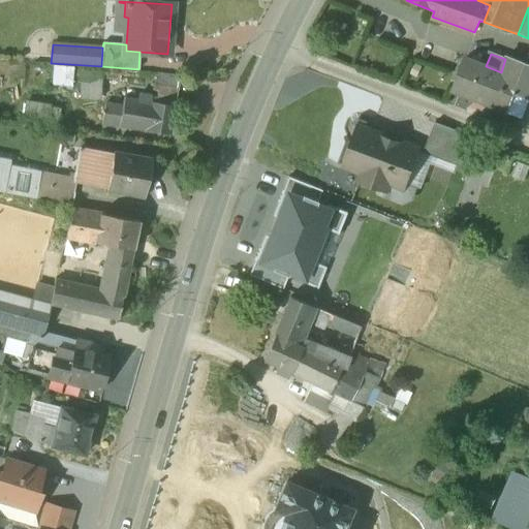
[(486,66),(465,59),(452,92),(476,101),(477,98),(508,110),(514,95),(525,64),(506,57),(505,59),(501,72),(486,66)]
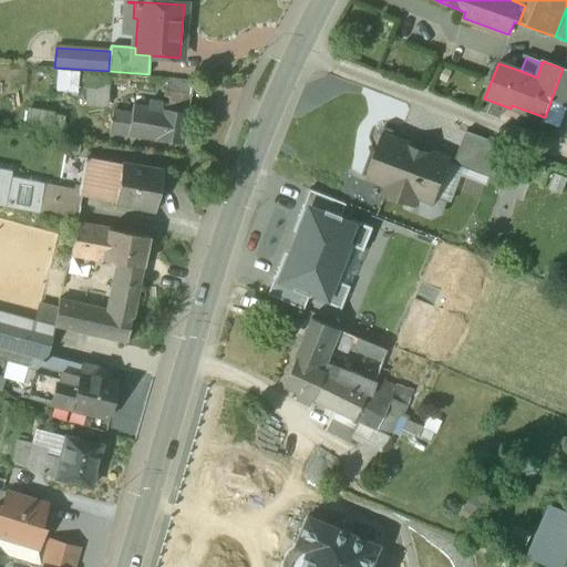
[(566,70),(563,69),(550,102),(566,107),(566,70)]
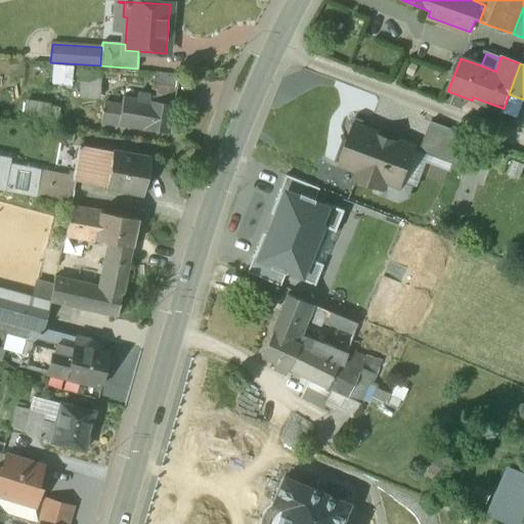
[(101,69),(79,68),(77,99),(100,99),(101,69)]
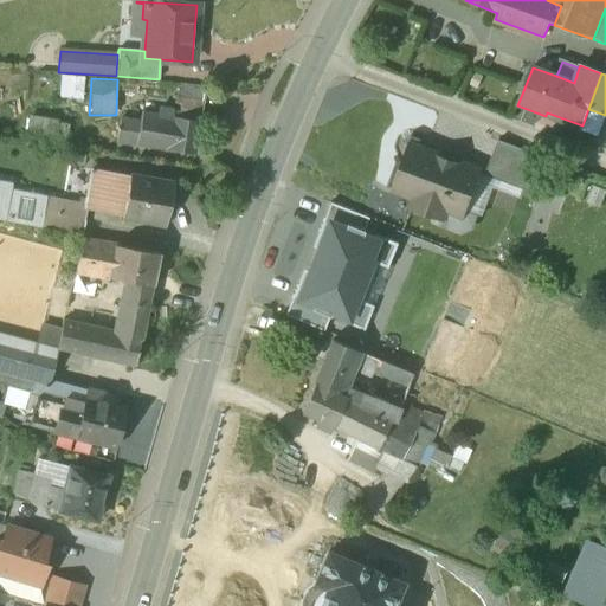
[(200,122),(142,113),(140,123),(137,144),(194,154),(200,122)]
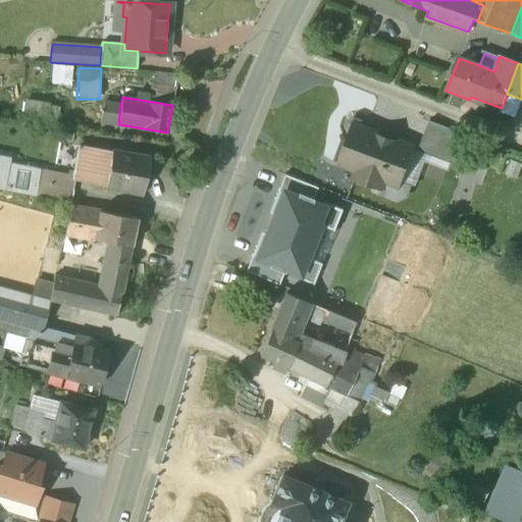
[(58,118),(61,103),(25,98),(23,112),(58,118)]
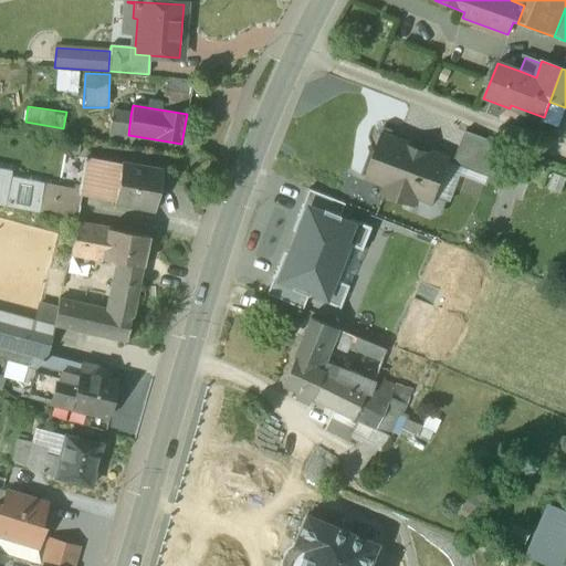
[(130,115),(113,112),(109,132),(128,135),(130,115)]
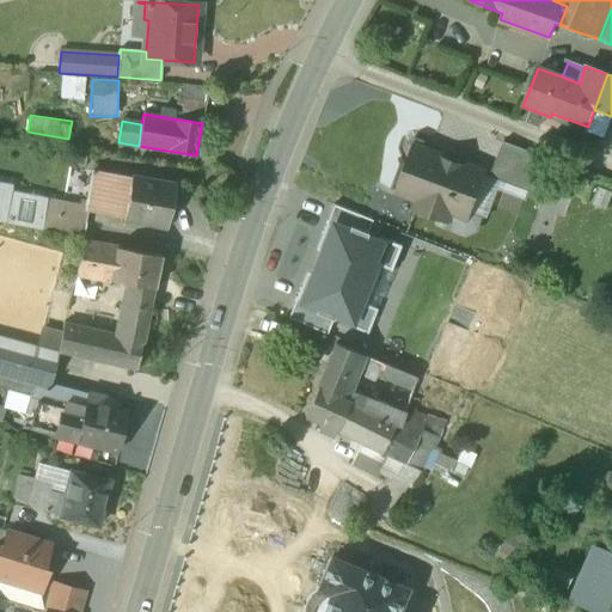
[(484,173),(426,153),(427,152),(423,145),(416,142),(408,146),(407,153),(410,160),(411,160),(398,194),(420,202),(417,212),(447,222),(452,209),(469,216),(484,173)]
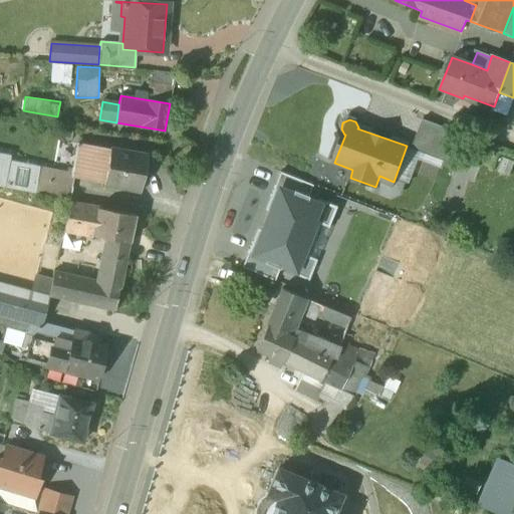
[(465,138),(423,121),(411,151),(455,167),(465,138)]
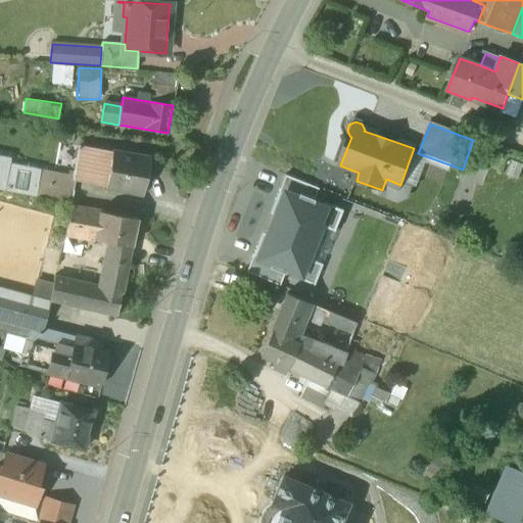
[(112,152),(80,146),(75,176),(75,177),(76,178),(75,181),(105,186),(112,152)]
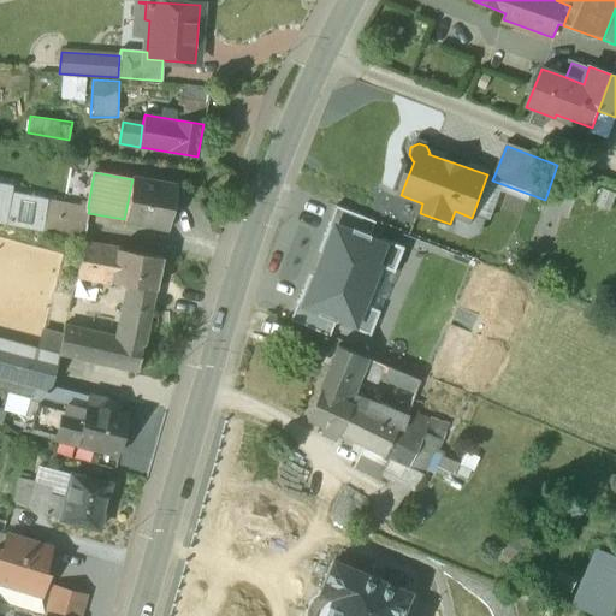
[(176,188),(132,179),(124,219),(169,227),(176,188)]
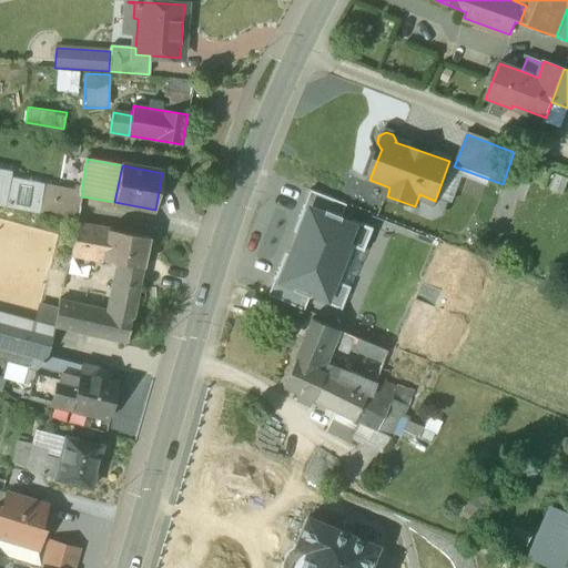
[(11,171),(0,169),(0,205),(3,208),(10,178),(11,171)]
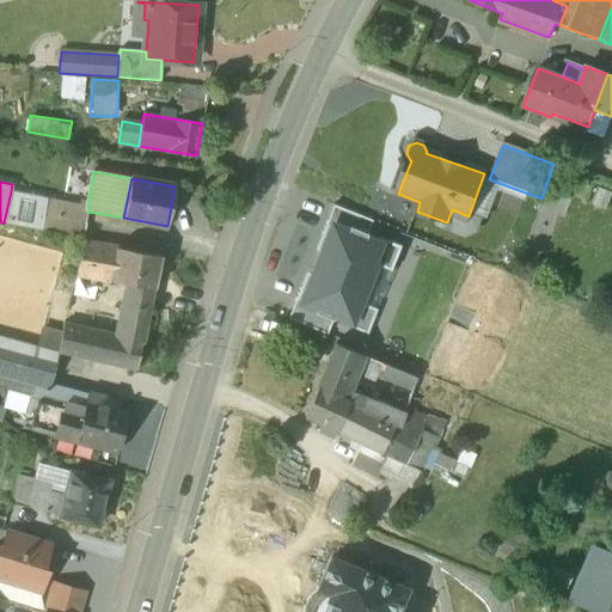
[(47,199),(11,191),(4,224),(41,230),(47,199)]
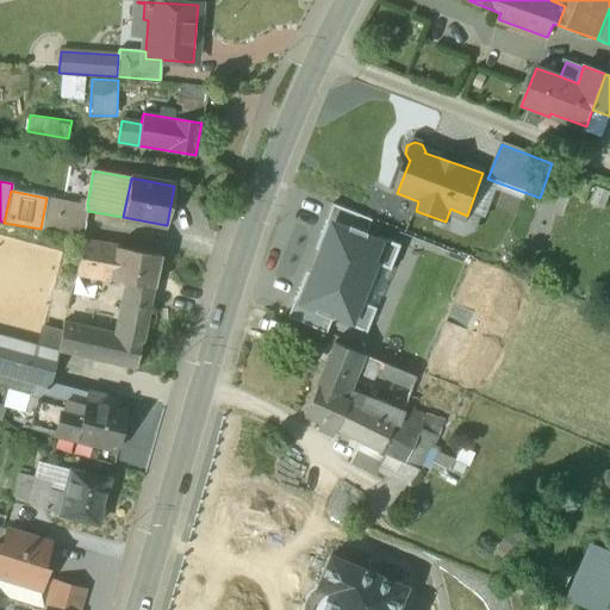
[(87,205),(47,198),(41,229),(42,229),(42,230),(82,238),(86,221),(87,211),(88,207),(87,206),(87,205)]
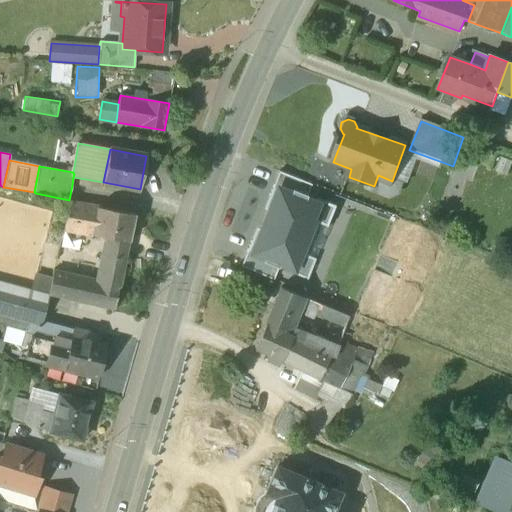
[(278,189),(306,200),(311,185),(279,172),(264,209),(269,210),(278,189)]
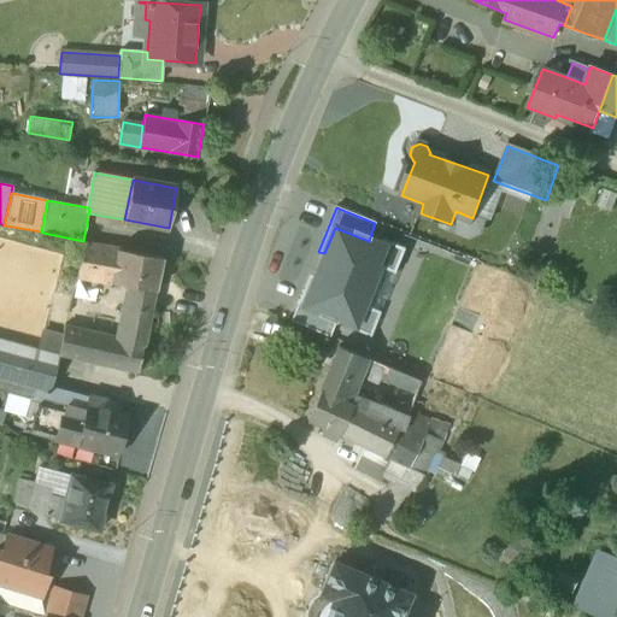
[(324,253),(319,265),(370,286),(378,266),(386,247),(380,245),(369,241),(335,228),(324,253)]
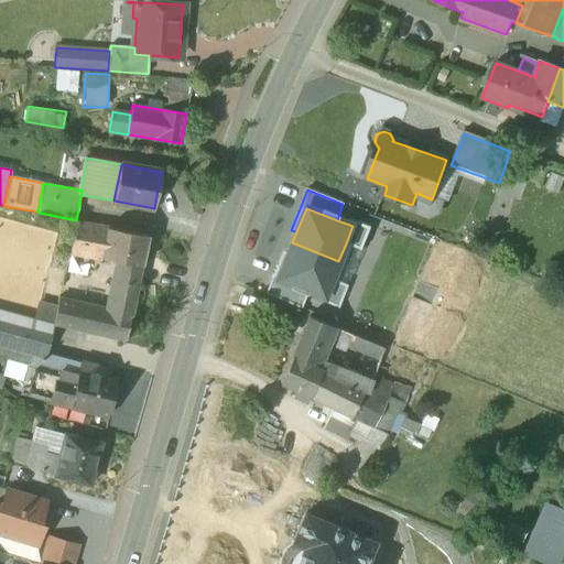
[(347,224),(353,226),(346,243),(361,250),(370,228),(349,219),(347,224)]
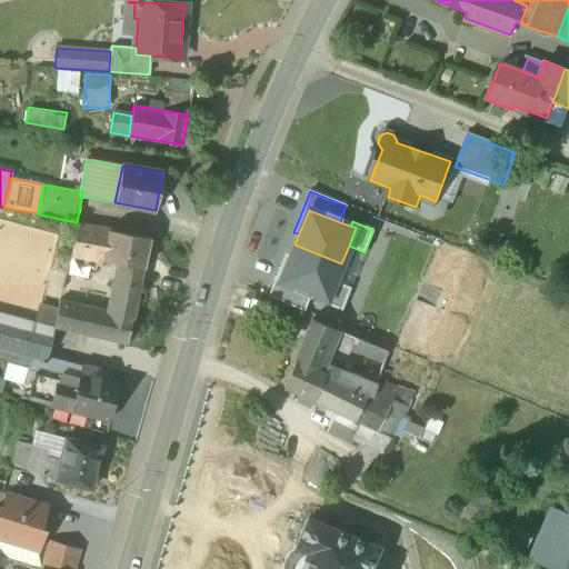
[(148,238),(77,223),(70,255),(143,268),(148,238)]
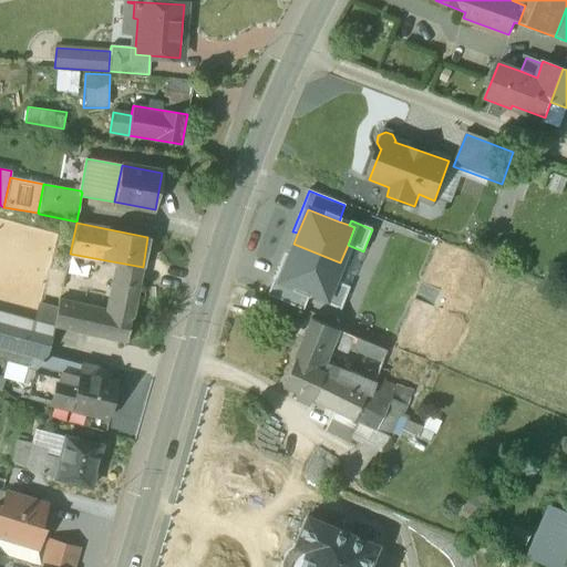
[(289,255),(278,284),(309,297),(325,303),(334,280),(340,263),(294,244),(289,255)]
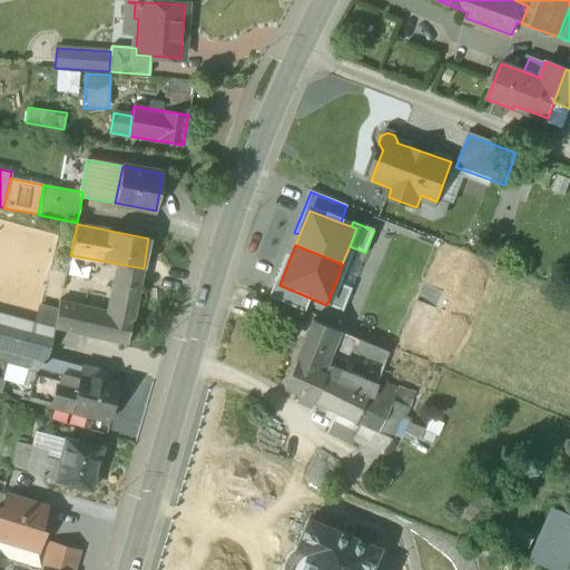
[(305,311),(311,298),(279,285),(291,256),(286,254),(268,296),(305,311)]
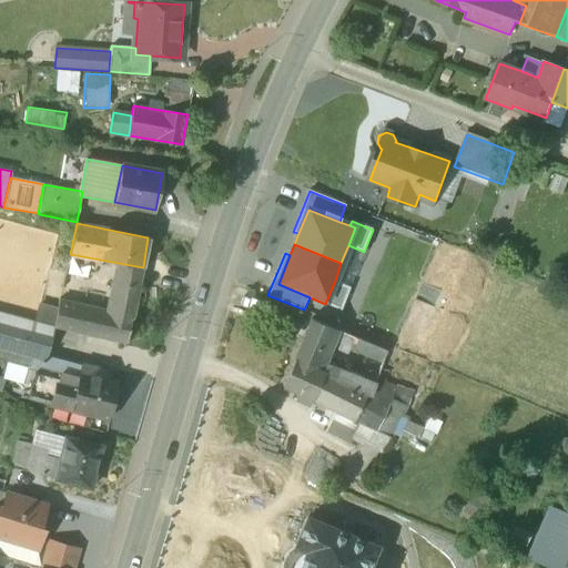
[(119,281),(112,314),(59,301),(58,310),(53,326),(54,326),(127,343),(138,284),(119,281)]
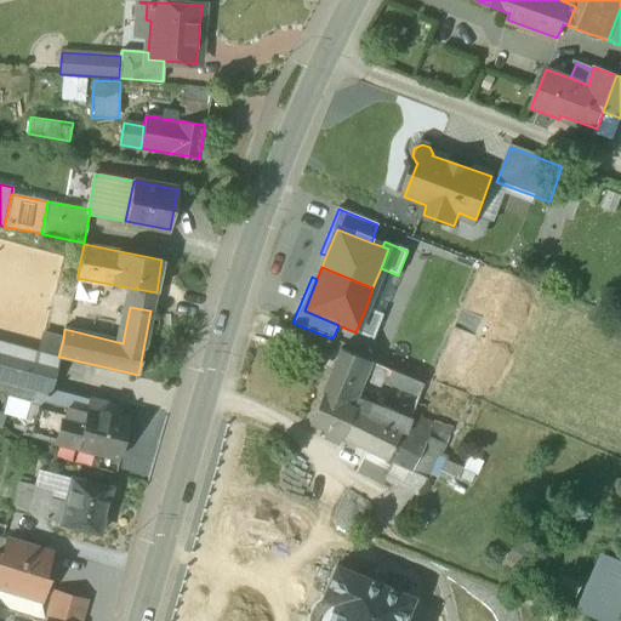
[(366,307),(355,332),(374,340),(383,314),(366,307)]
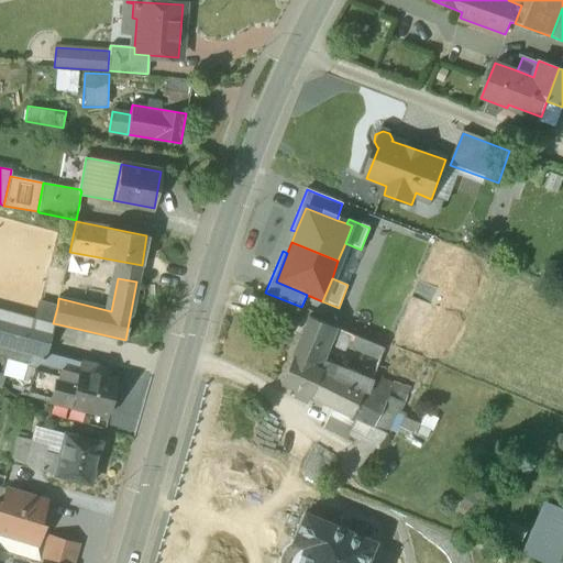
[(57,307),(40,302),(35,319),(54,324),(54,323),(53,323),(57,307)]
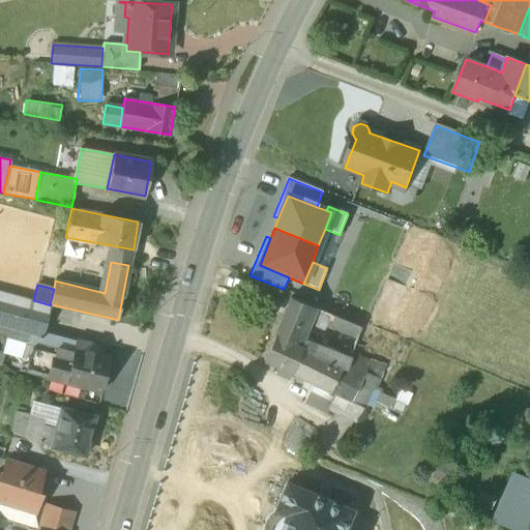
[(33,300),(0,291),(0,329),(32,339),(41,341),(42,336),(51,305),(33,300)]
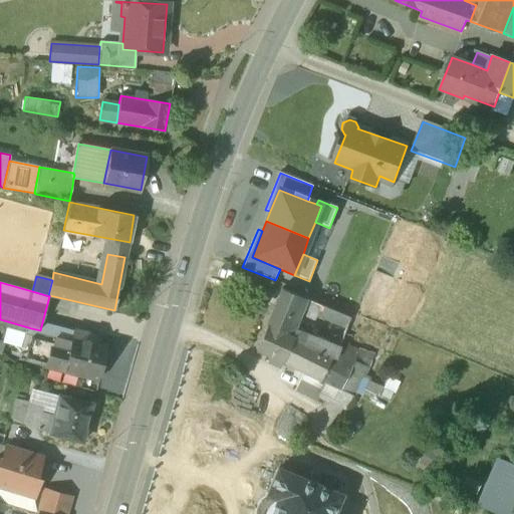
[(281,288),(266,324),(285,333),(292,317),(292,316),(294,310),(300,296),(281,288)]
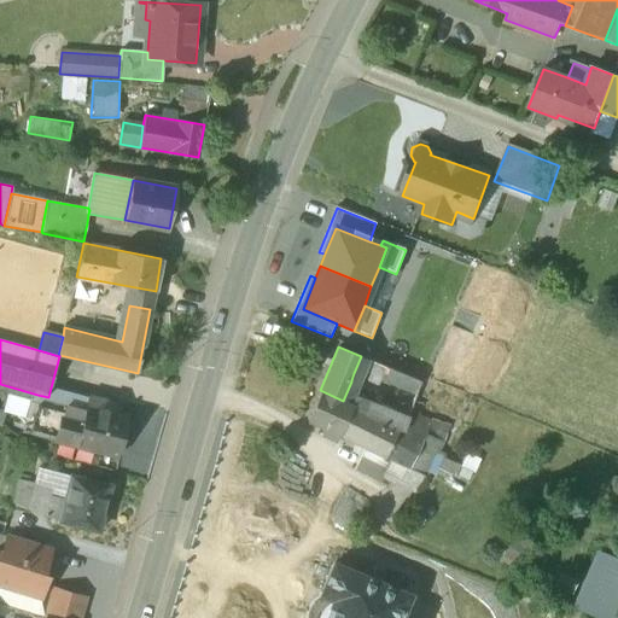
[(386,366),(361,356),(354,373),(378,384),(383,373),(386,366)]
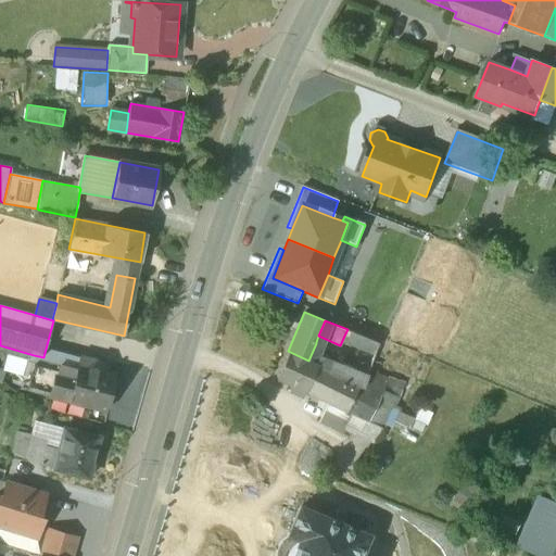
[(379,343),(348,329),(344,336),(350,338),(348,342),(376,354),(379,343)]
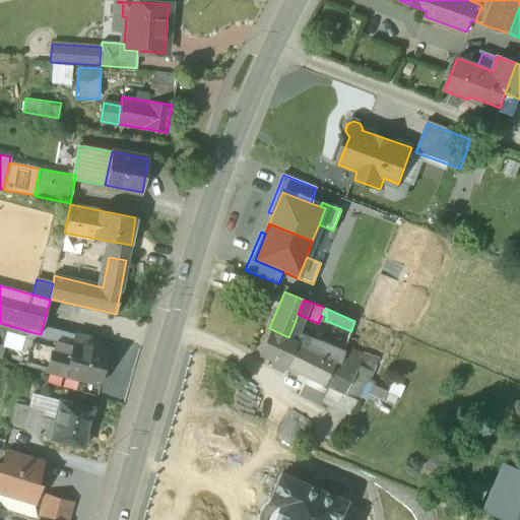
[(296,321),(288,337),(297,340),(307,345),(310,337),(298,332),(302,323),(296,321)]
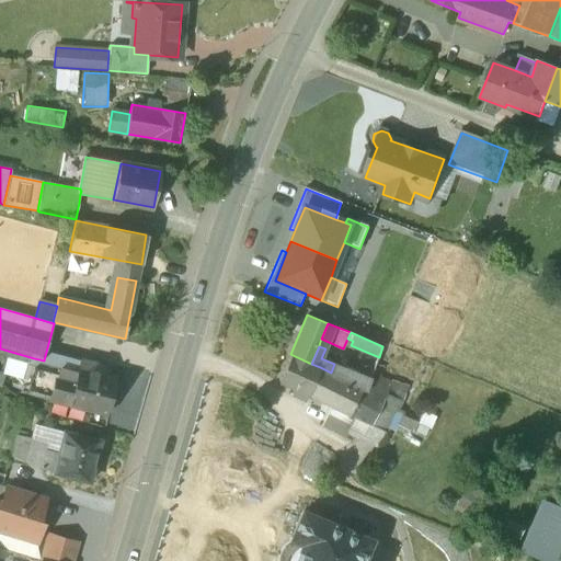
[(311,364),(290,354),(278,380),(298,390),(308,395),(320,367),(311,364)]
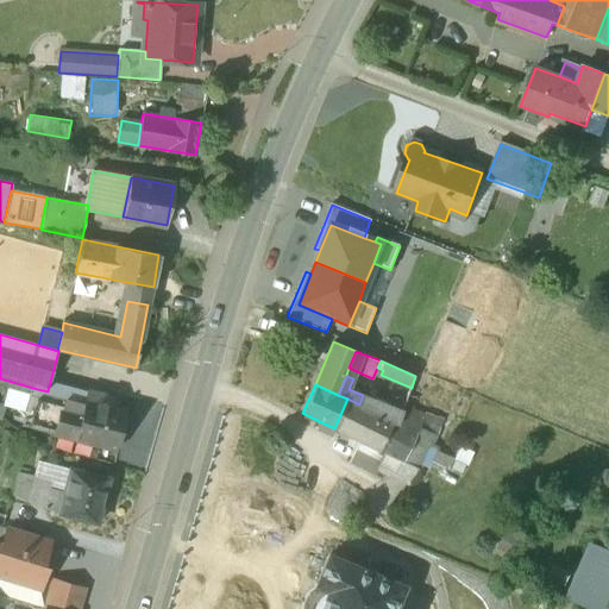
[(24,409),(29,390),(7,385),(4,405),(24,409)]
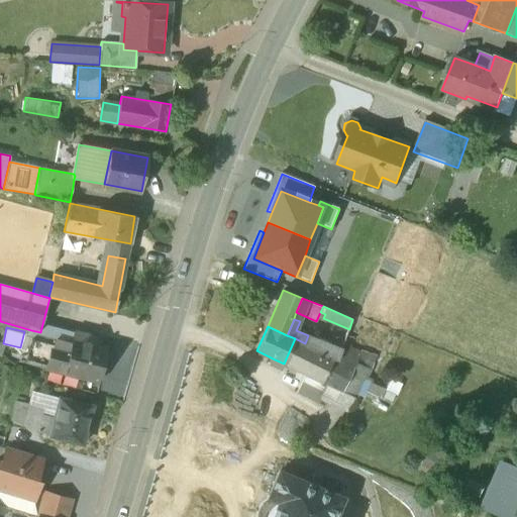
[(73,336),(41,328),(40,332),(31,330),(27,348),(35,350),(36,345),(69,353),(73,336)]
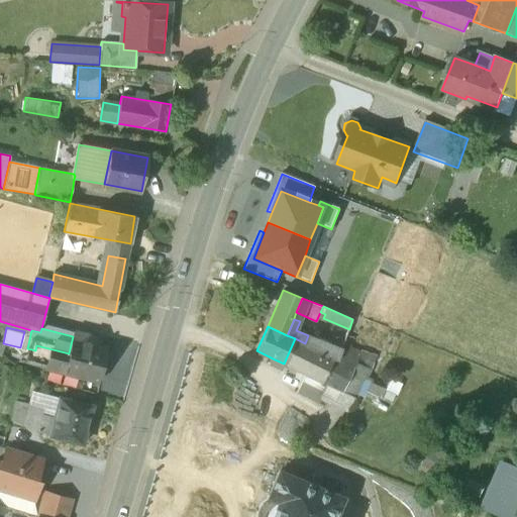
[(107,347),(91,343),(93,336),(74,332),(73,336),(69,353),(64,373),(98,382),(107,347)]
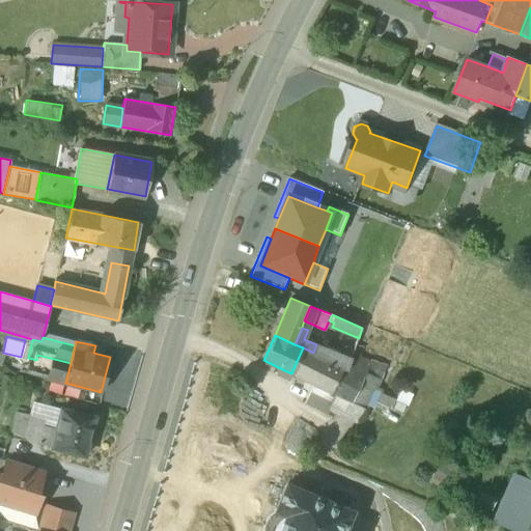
[(351,358),(318,344),(315,354),(342,365),(346,367),(351,358)]
